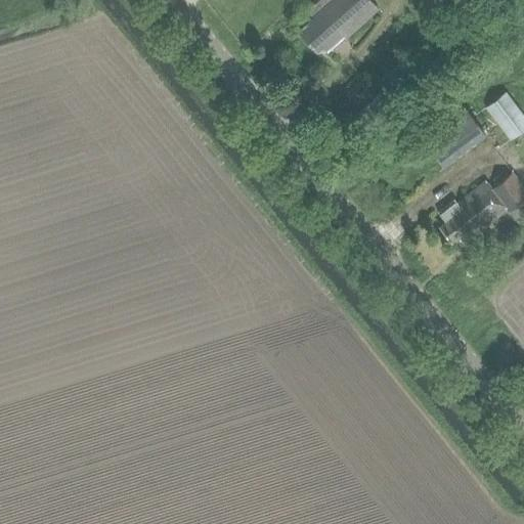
[(378,11),(376,9),(383,3),(380,0),(369,0),(368,1),(367,0),(319,0),(306,12),(313,19),(298,33),(316,54),(322,49),(326,53),(343,38),(345,40),(378,11)]
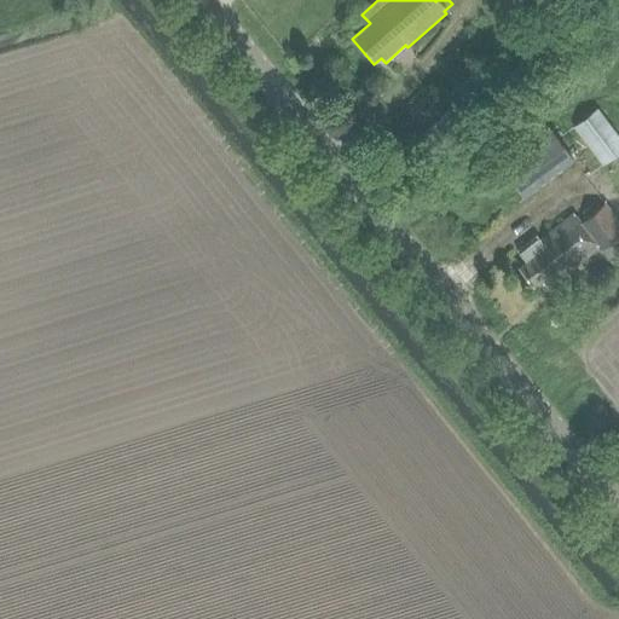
[(618,140),(597,113),(574,129),(605,169),(618,157),(618,140)]
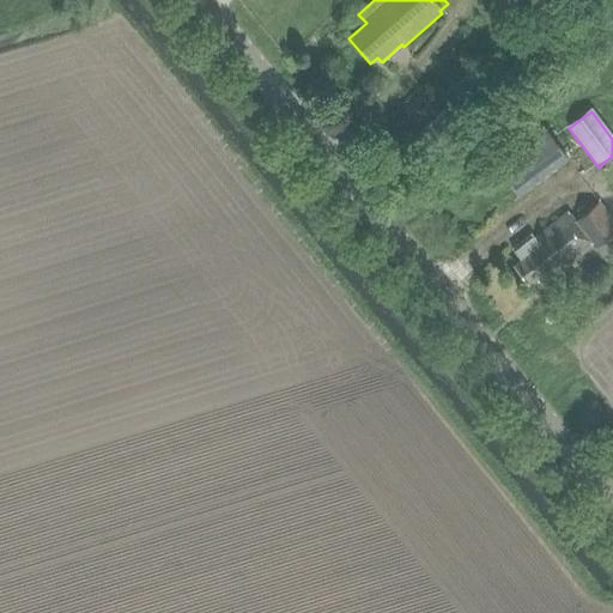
[(568,158),(544,127),(497,164),(521,195),(568,158)]
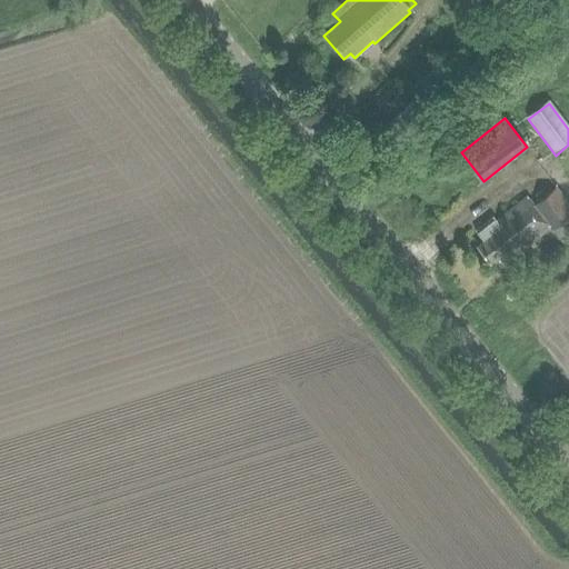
[(550,229),(561,243),(568,236),(568,205),(556,188),(532,206),(527,198),(496,222),(492,218),(475,231),(483,242),(478,247),(490,263),(496,259),(501,266),(550,229)]
